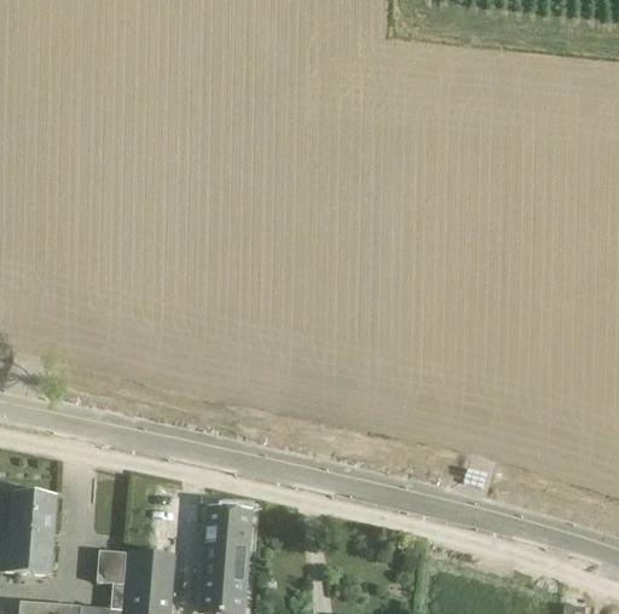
[(4,527),(0,568),(51,572),(57,493),(13,490),(11,527),(4,527)]
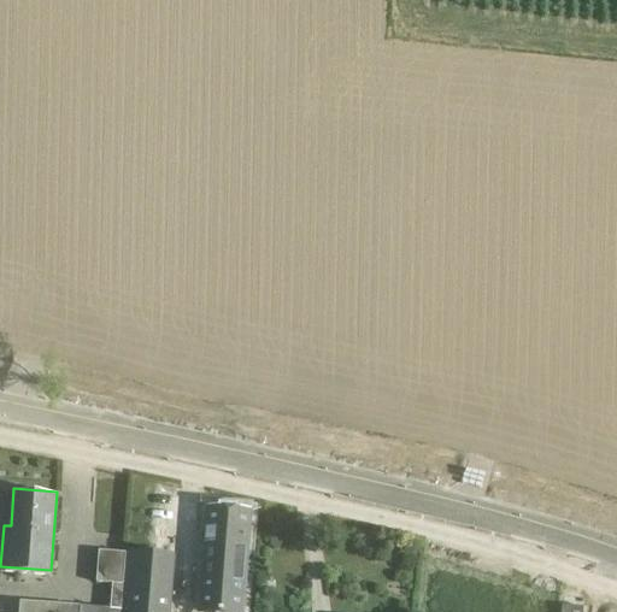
[(209,504),(200,606),(242,610),(250,506),(209,504)]
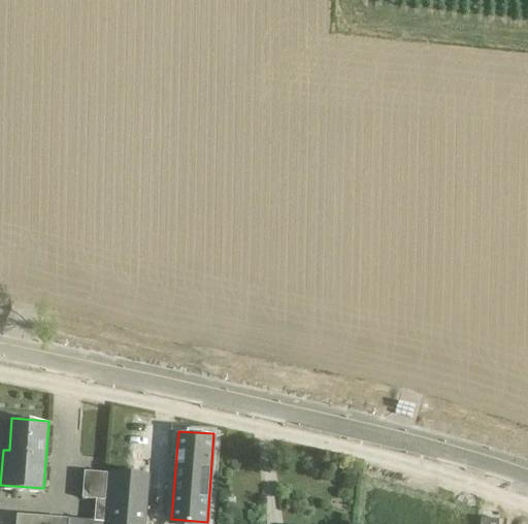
[(103,523),(107,470),(85,468),(83,495),(96,496),(94,518),(17,512),(15,523),(103,523)]
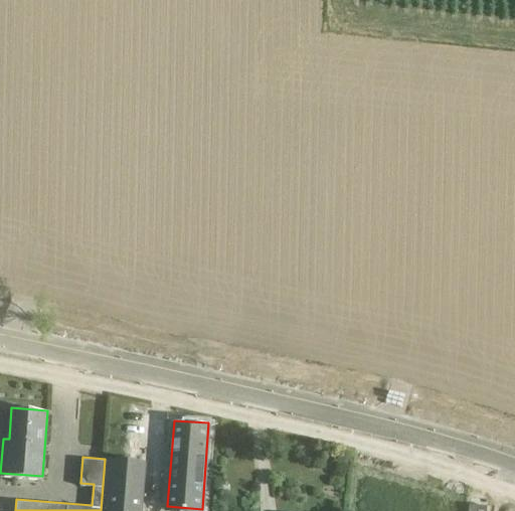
[(105,459),(101,510),(141,510),(146,462),(105,459)]
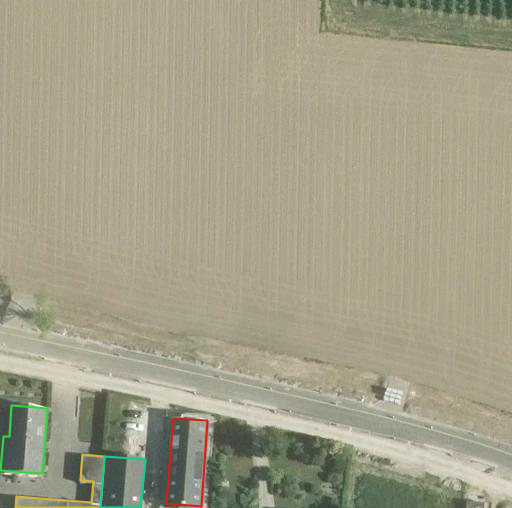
[(467,499),(465,507),(483,507),(485,500),(467,499)]
